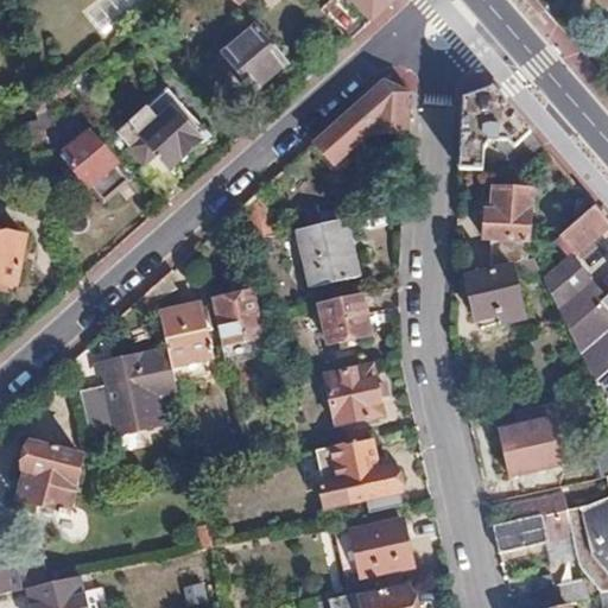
[(99,0),(88,10),(103,30),(141,0),(99,0)]
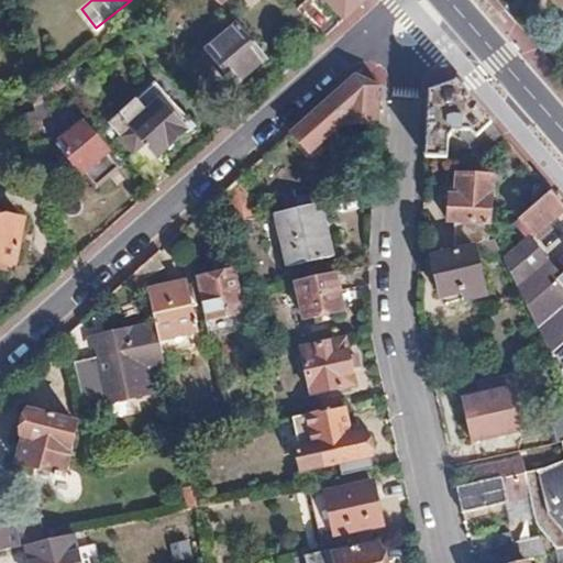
[(327,0),(345,21),(368,0),(327,0)]
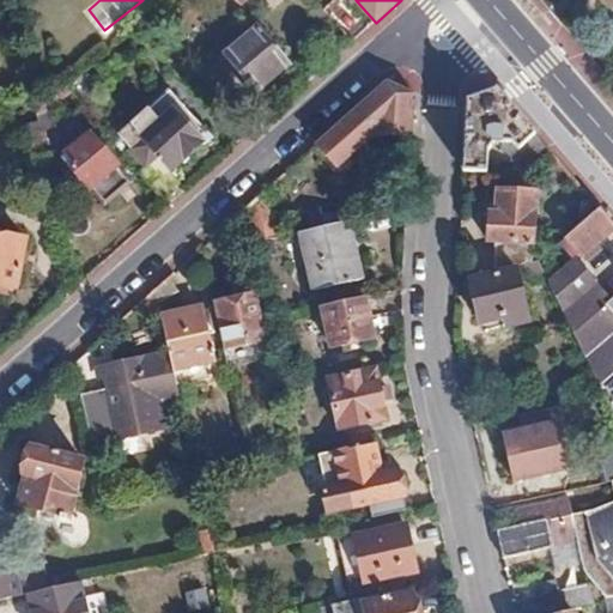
[(349,32),(359,23),(343,1),(332,10),(349,32)]
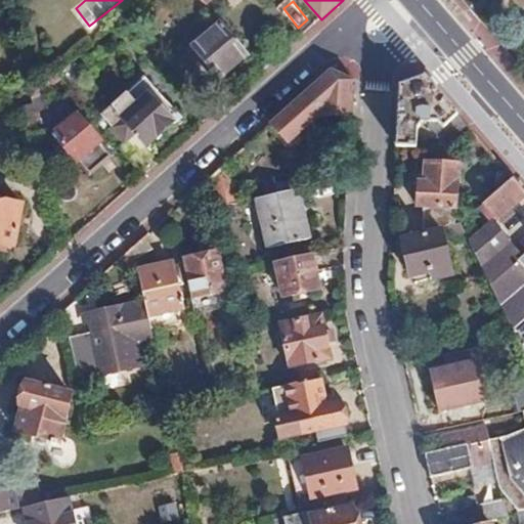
[(219,81),(248,56),(222,26),(192,49),(219,81)]
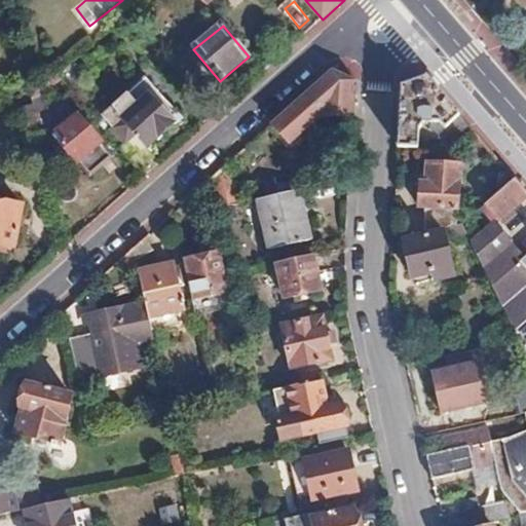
[(332,70),(271,123),(290,144),(335,102),(352,104),(355,81),(332,70)]
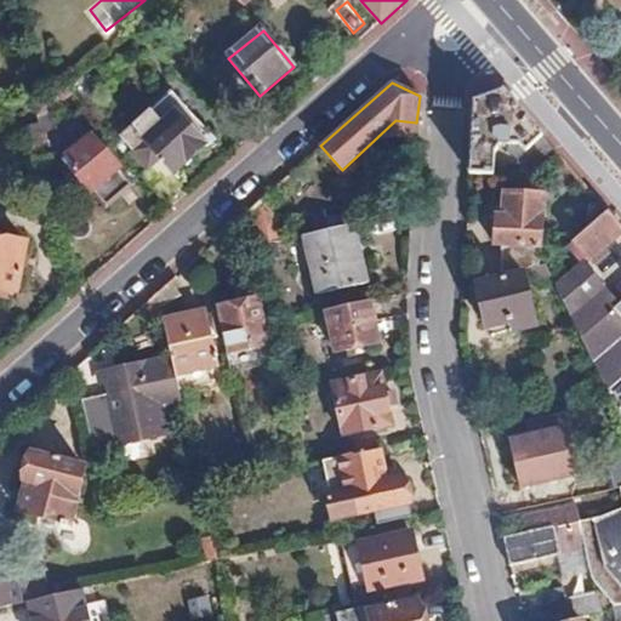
[(63,89),(34,109),(40,136),(57,131),(52,115),(72,98),(63,89)]
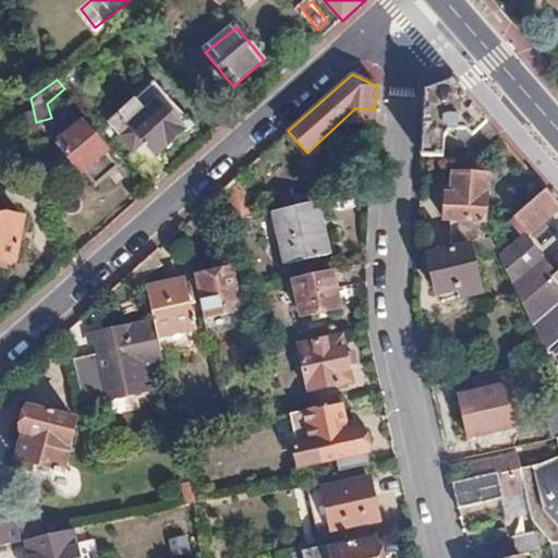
[(129,128),(156,157),(194,122),(159,82),(119,116),(129,128)]
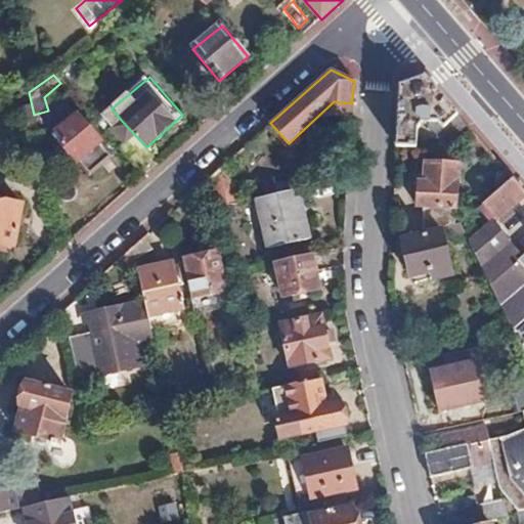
[(446,147),(469,129),(425,77),(401,86),(397,147),(417,148),(419,130),(424,123),(429,123),(446,147)]
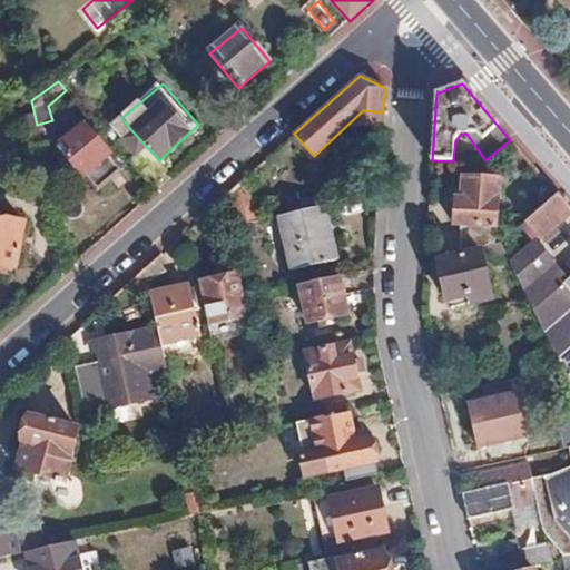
[(89,121),(61,146),(98,192),(125,172),(112,155),(114,154),(89,121)]
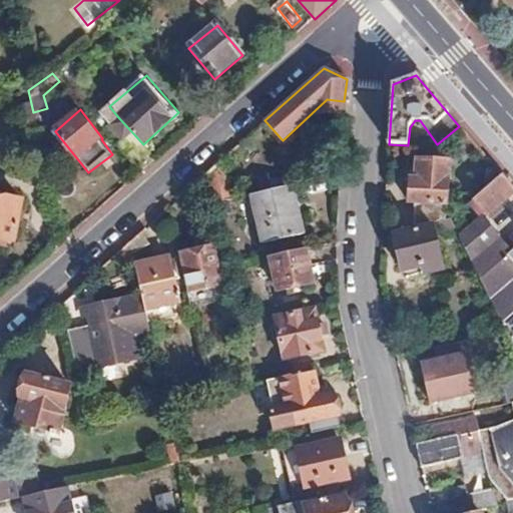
[(127,158),(143,144),(118,117),(103,131),(127,158)]
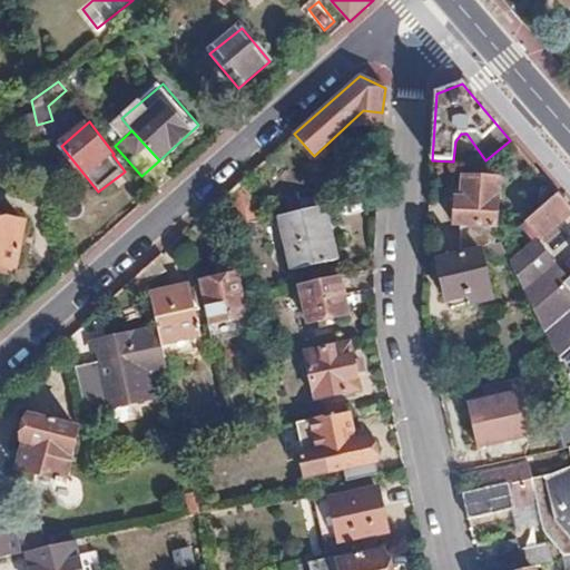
[(141,176),(148,184),(166,167),(159,160),(141,176)]
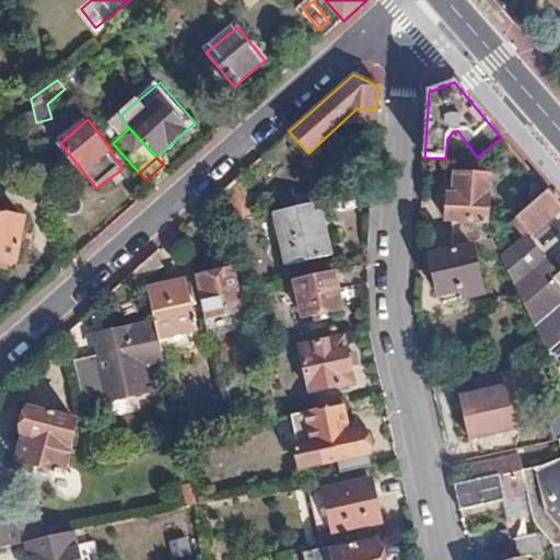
[(244,172),(225,188),(236,230),(255,225),(253,216),(244,172)]
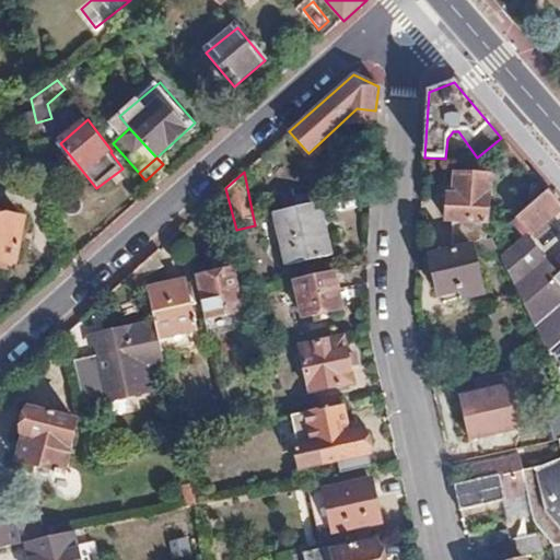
[(470,243),(481,242),(485,241),(490,186),(485,186),(485,175),(457,174),(456,196),(450,196),(447,220),(452,220),(450,247),(470,243)]
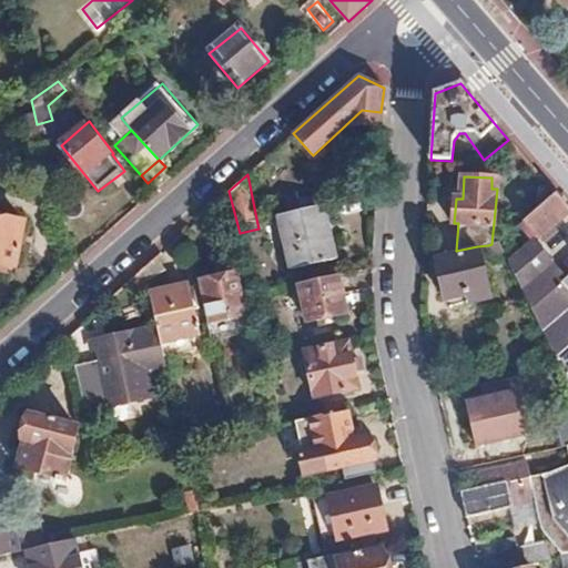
[(539,237),(567,212),(567,209),(555,193),(524,220),(539,237)]
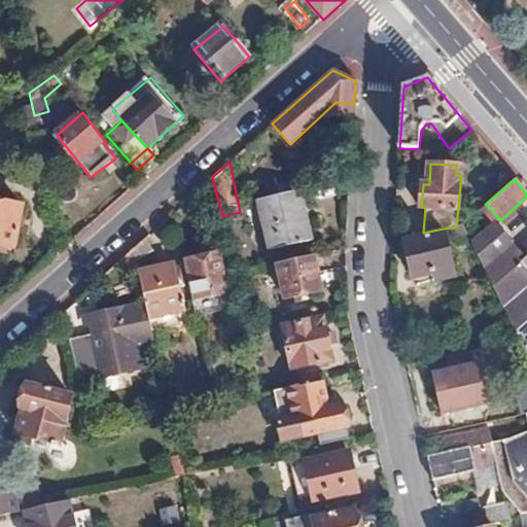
[(299,189),(259,199),(270,247),(309,237),(299,189)]
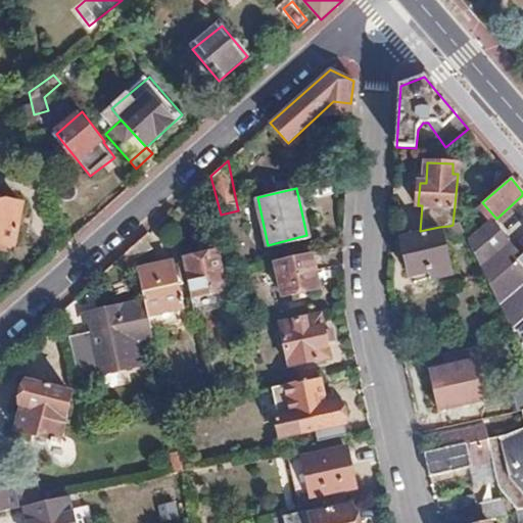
[(24,205),(0,200),(0,244),(15,247),(24,205)]
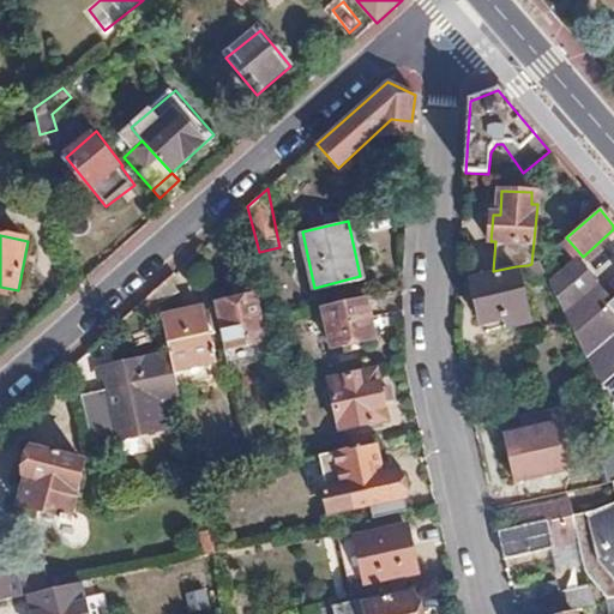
[(601,385),(613,373),(613,298),(612,300),(576,258),(549,281),(601,385)]
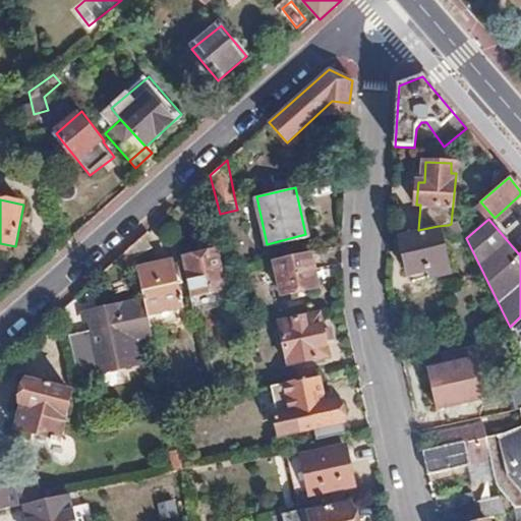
[(455,240),(465,235),(458,222),(451,224),(448,225),(455,240)]
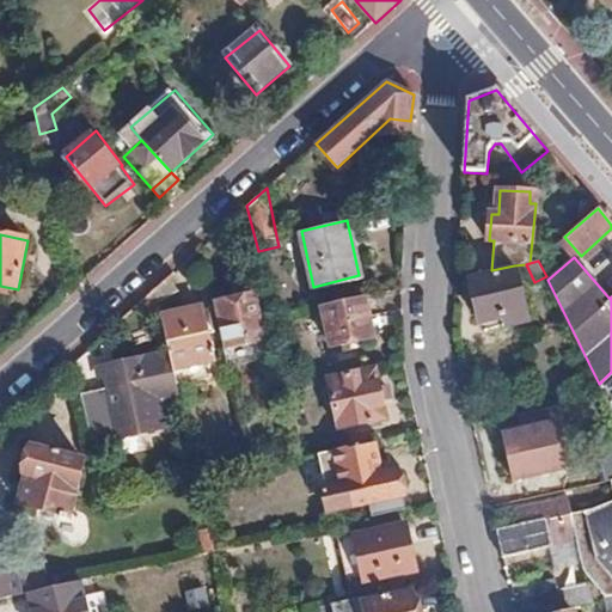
[(527,318),(515,268),(470,279),(478,319),(503,314),(507,323),(527,318)]
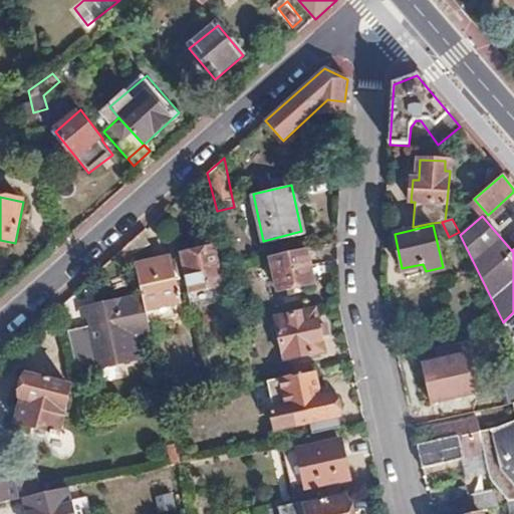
[(225,281),(216,245),(183,253),(191,289),(225,281)]
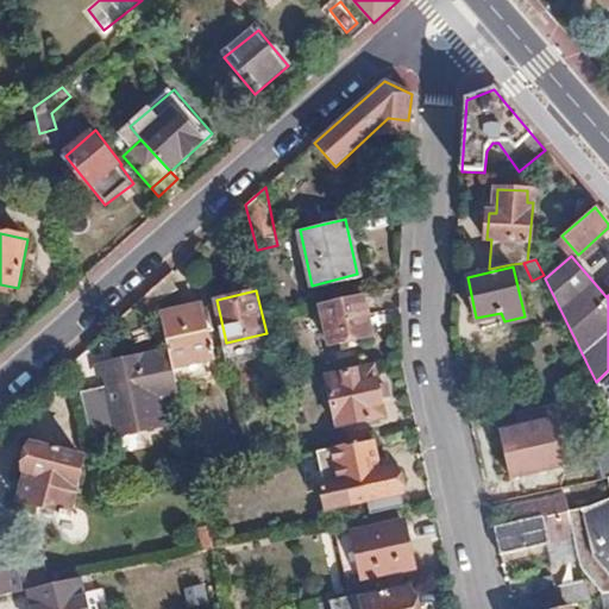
[(362,293),(318,305),(327,344),(370,333),(362,293)]
